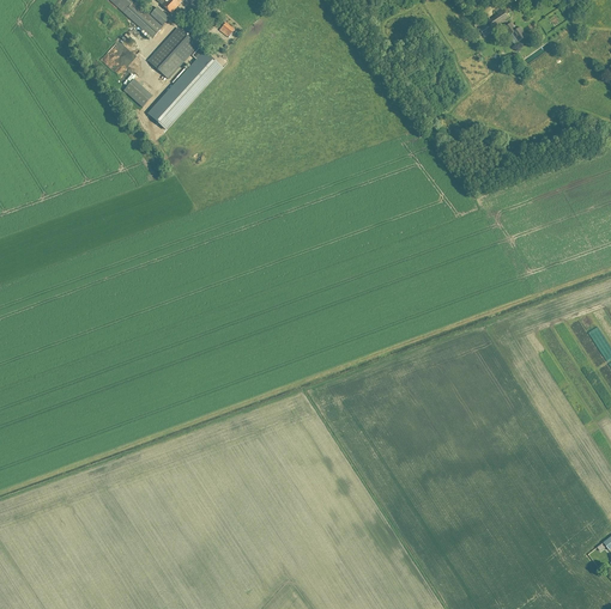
[(110,0),(150,36),(161,24),(133,0),(110,0)]
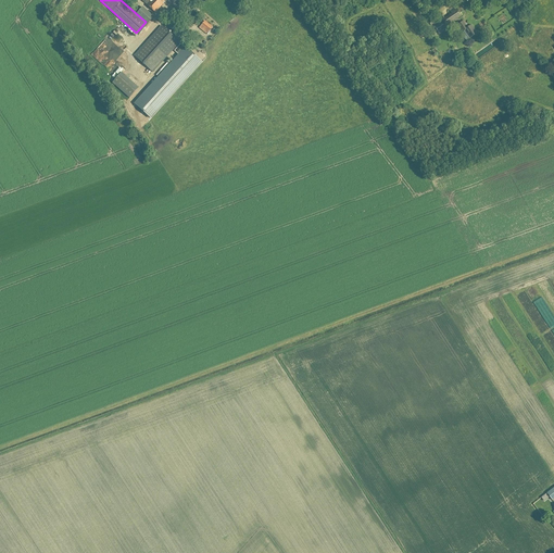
[(161,0),(142,0),(153,10),(162,1),(161,0)]
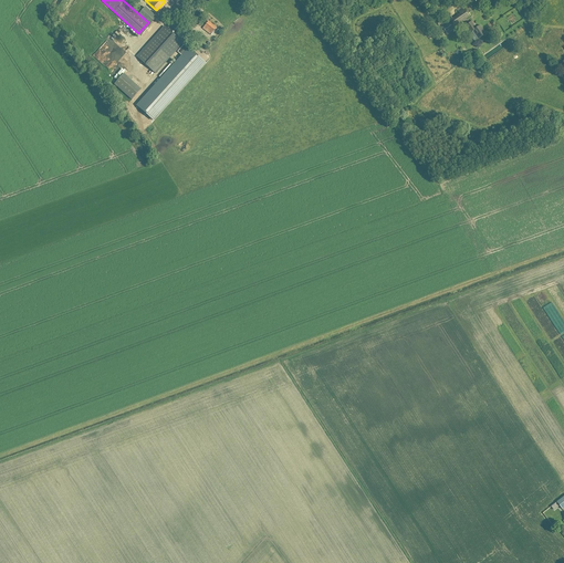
[(137,11),(148,21),(154,14),(143,4),(137,11)]
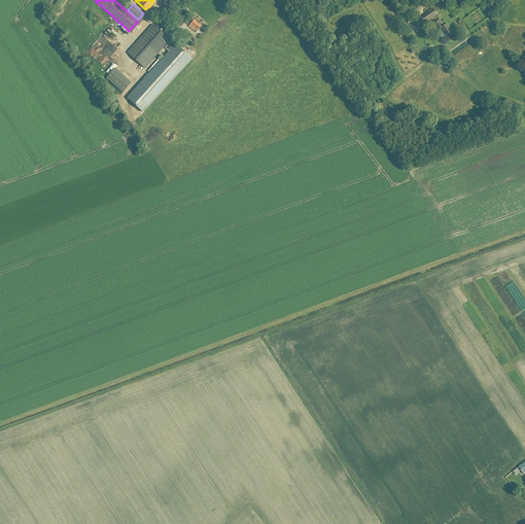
[(416,15),(420,22),(435,12),(431,5),(416,15)]
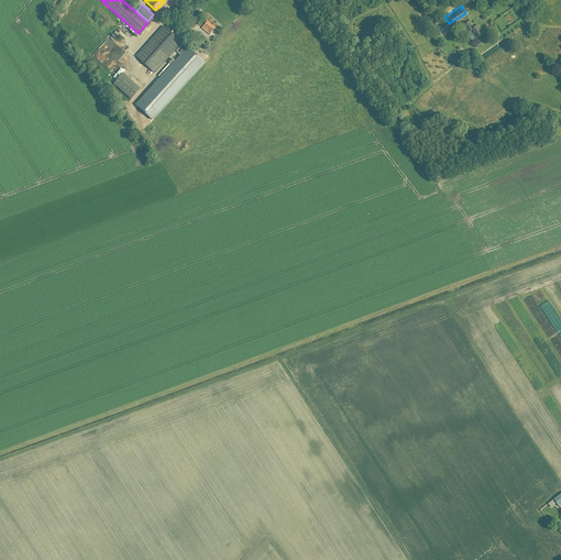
[(191,12),(185,20),(190,24),(197,17),(191,12)]
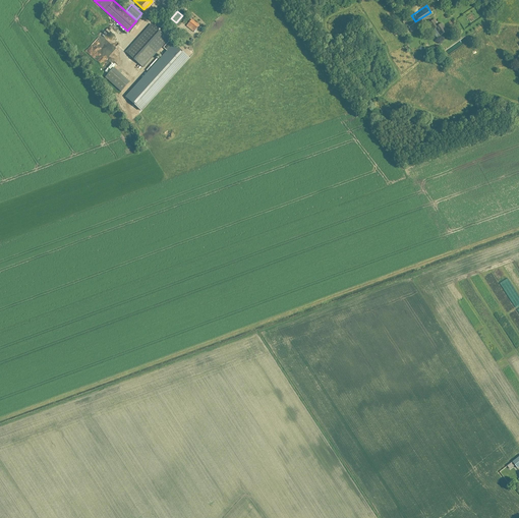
[(192,30),(197,22),(189,16),(184,23),(192,30)]
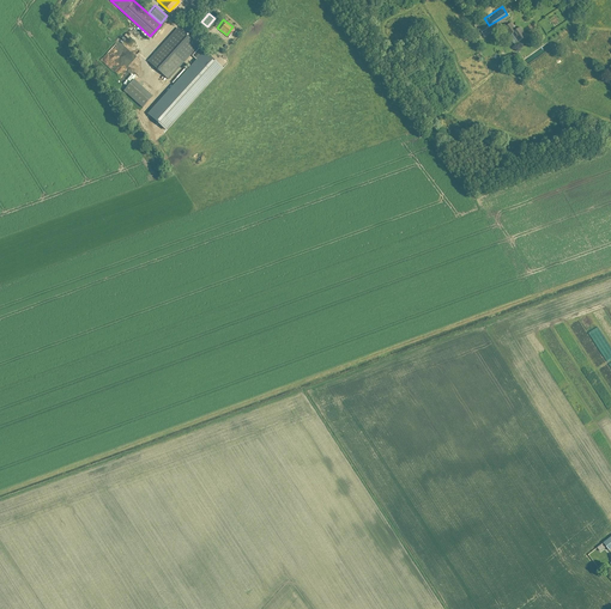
[(515,38),(524,34),(518,24),(513,28),(512,24),(513,24),(512,23),(510,23),(509,19),(502,24),(507,31),(509,30),(515,38)]
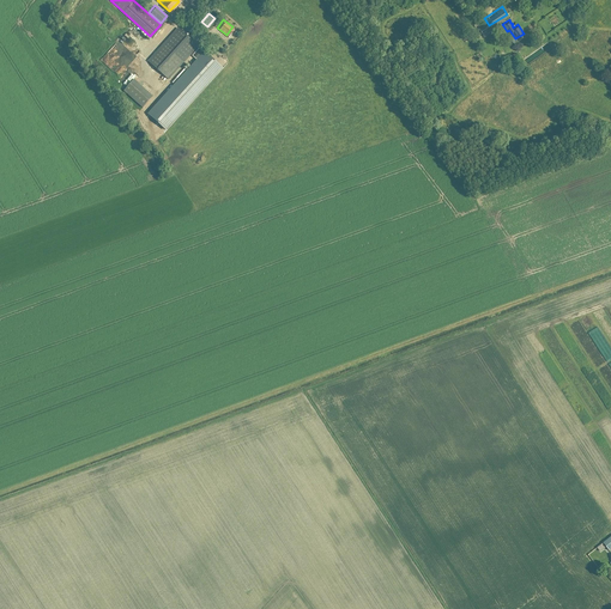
[(489,28),(484,22),(477,26),(481,34),(489,28)]
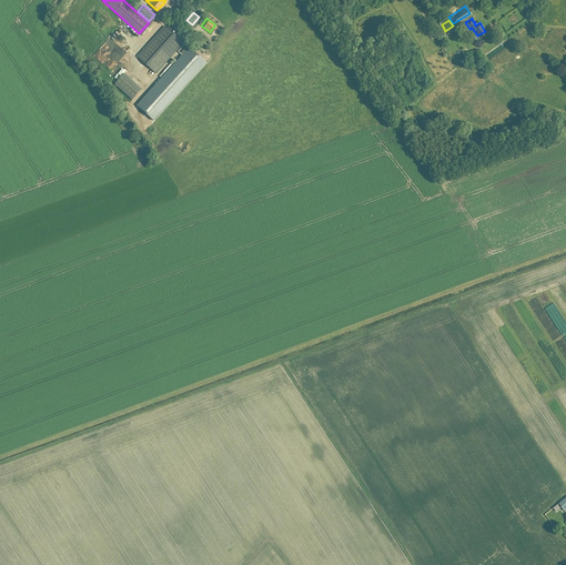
[(154,70),(181,40),(163,23),(135,53),(154,70)]
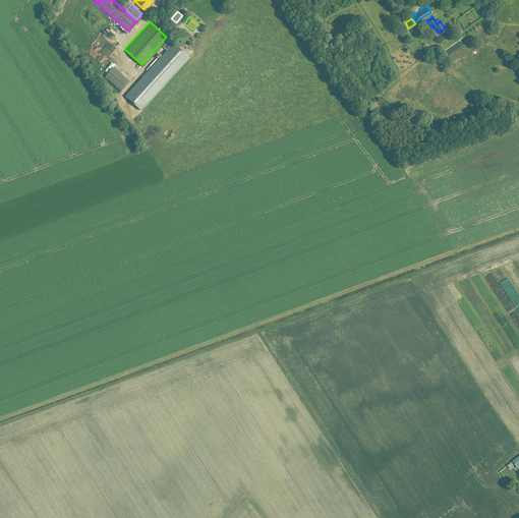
[(161,45),(165,48),(123,94),(139,108),(187,56),(187,55),(182,50),(172,41),(171,41),(168,38),(161,45)]
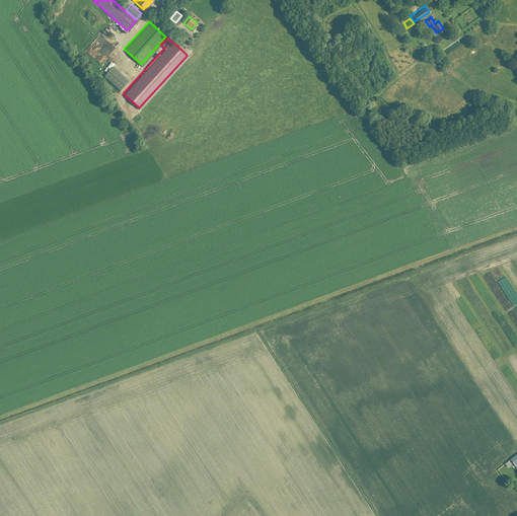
[(113,65),(103,75),(120,89),(128,79),(113,65)]
